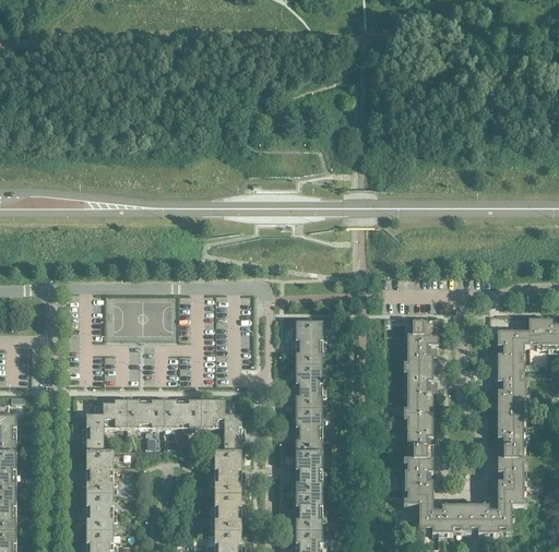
[(492,312),(491,327),(516,328),(516,322),(514,322),(515,313),(492,312)]
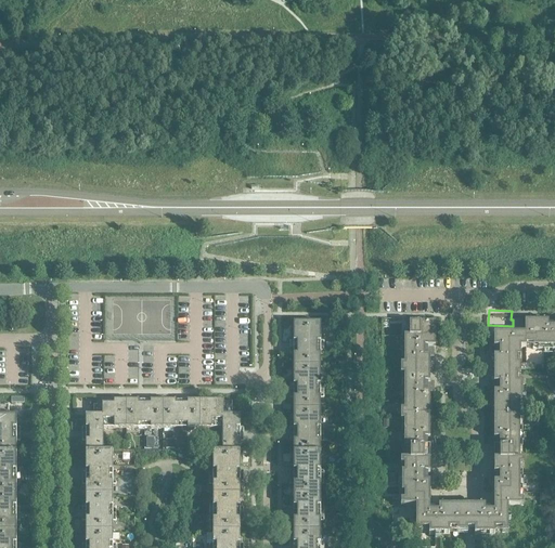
[(554,317),(553,317),(553,312),(549,312),(549,315),(525,315),(525,327),(526,327),(526,339),(538,339),(538,343),(554,343),(554,317)]
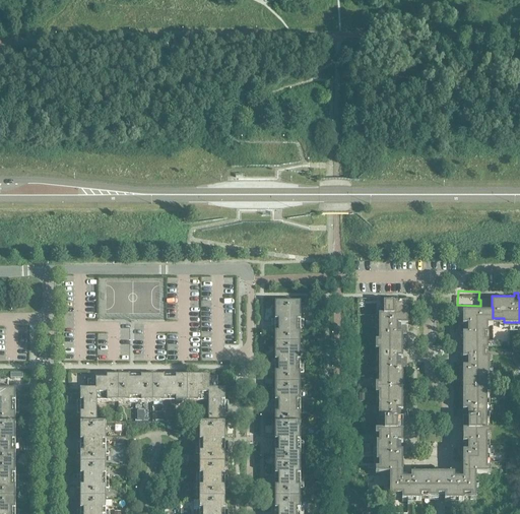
[(304,328),(304,315),(301,315),(301,298),(275,298),(275,315),(271,315),(271,328),(275,328),(275,338),(301,338),(301,328),(304,328)]
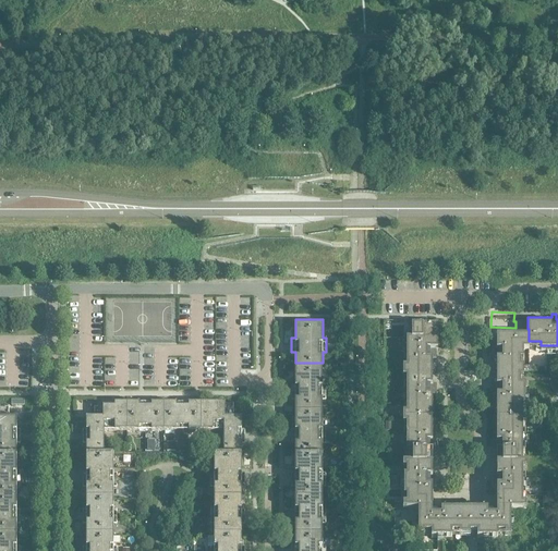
[(437,343),(438,319),(412,319),(412,332),(403,332),(403,353),(407,353),(407,365),(433,365),(433,352),(431,352),(431,347),(436,347),(436,343),(437,343)]
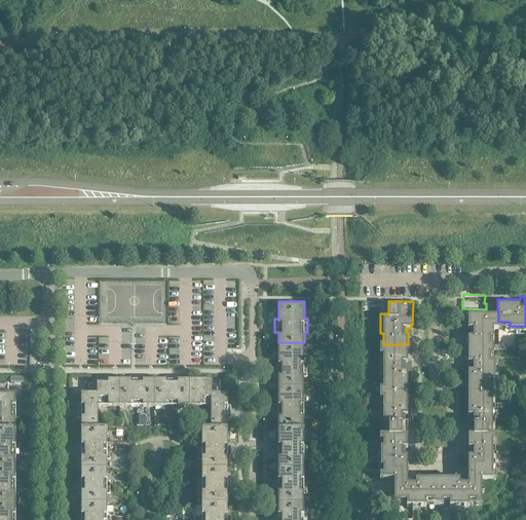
[(490,357),(490,345),(490,324),(498,324),(498,322),(498,310),(497,310),(467,310),(467,323),(464,323),(464,328),(471,328),(471,332),(467,332),(468,345),(468,358),(471,358),(471,362),(464,362),(464,366),(467,366),(467,388),(492,388),(492,376),(495,376),(495,357),(490,357)]
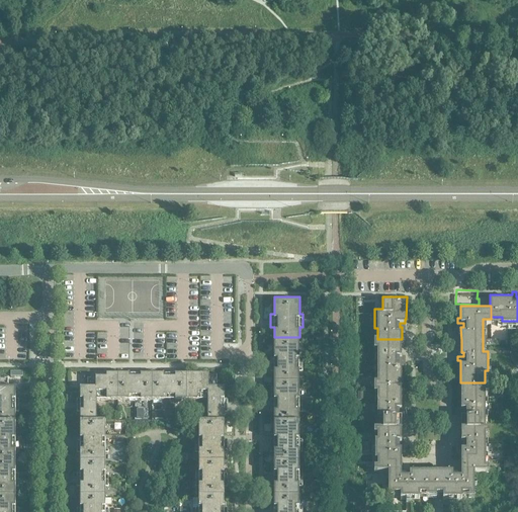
[(303,367),(303,354),(299,354),(299,337),(274,337),(274,353),(270,353),(270,367),(274,367),(274,377),(299,377),(299,367),(303,367)]
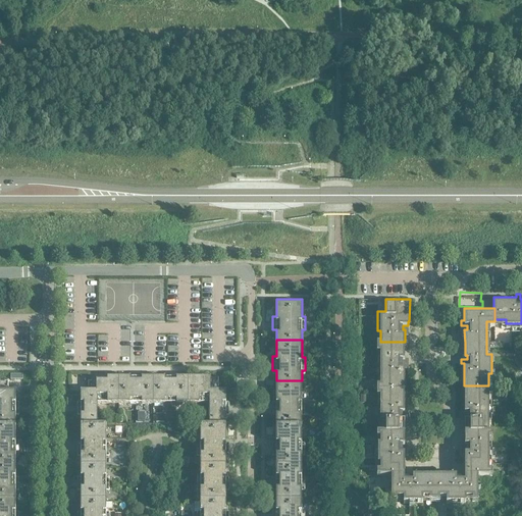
[(405,385),(405,363),(408,363),(408,359),(403,359),(403,355),(405,355),(405,342),(380,342),(380,354),(377,354),(377,373),(380,373),(380,385),(405,385)]
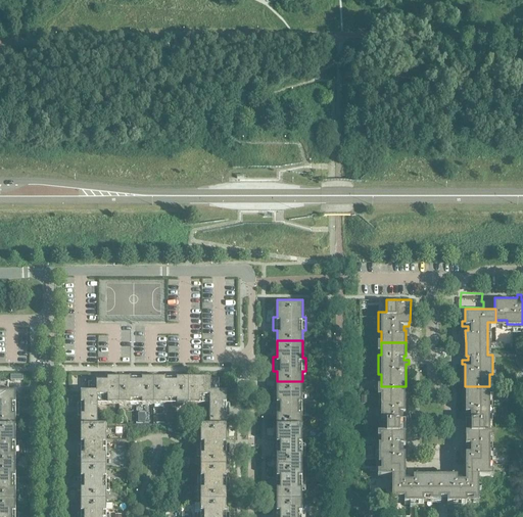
[(153,398),(153,373),(143,373),(143,370),(130,370),(130,373),(119,373),(119,398),(153,398)]
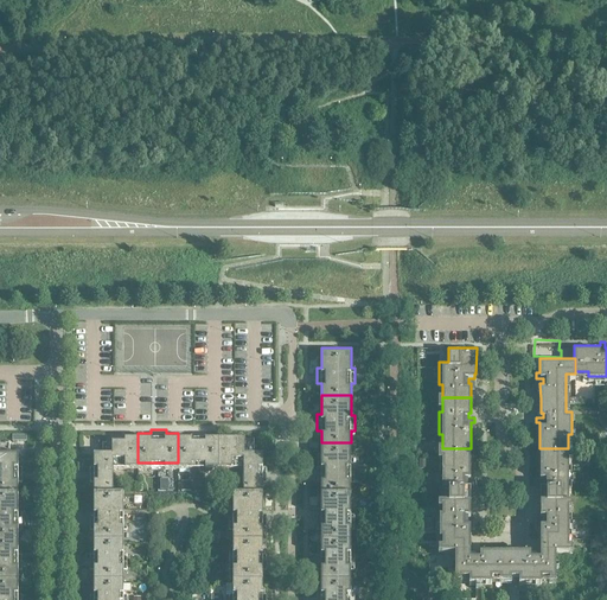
[(218,463),(218,434),(206,433),(206,429),(191,429),(191,433),(178,433),(178,463),(218,463)]
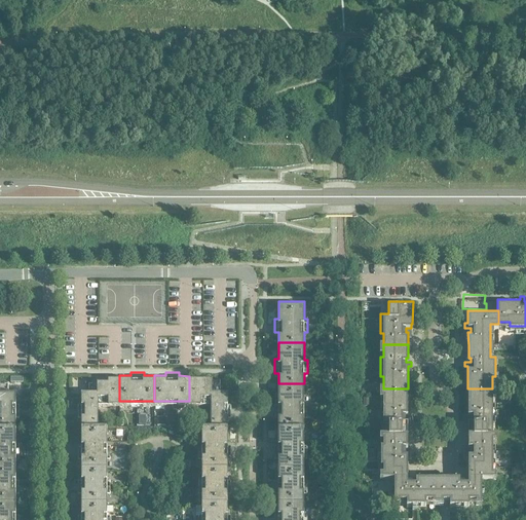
[(119,401),(119,375),(108,375),(108,379),(88,379),(88,390),(81,390),(81,401),(78,400),(78,414),(81,414),(81,423),(98,423),(98,401),(119,401)]
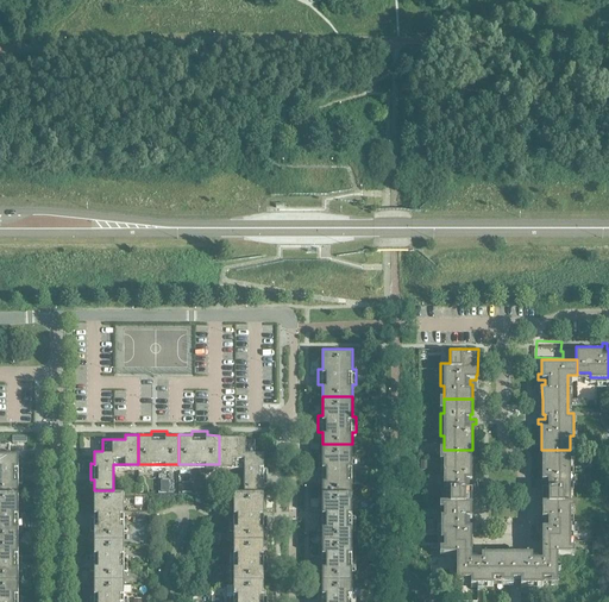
[(263,463),(263,451),(255,451),(255,436),(219,436),(219,464),(244,464),(244,491),(263,491),(263,480),(268,480),(268,463),(263,463)]
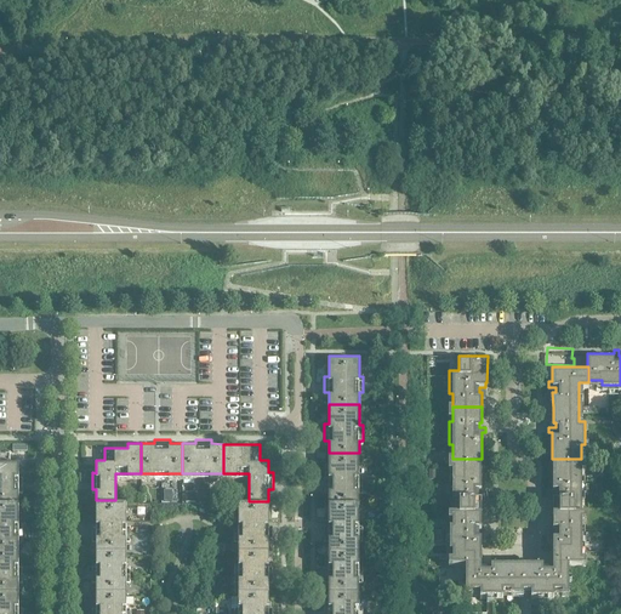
[(18,472),(18,460),(10,460),(10,448),(0,447),(0,500),(18,501),(18,489),(23,489),(23,472),(18,472)]
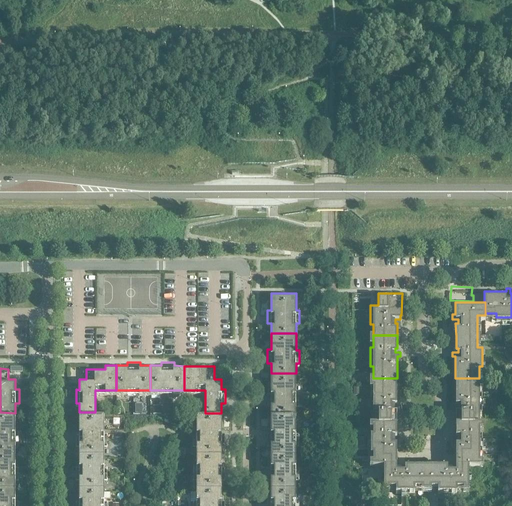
[(299,403),(299,390),(296,390),(296,373),(271,373),(271,390),(267,390),(267,403),(270,403),(270,413),(296,413),(296,403),(299,403)]
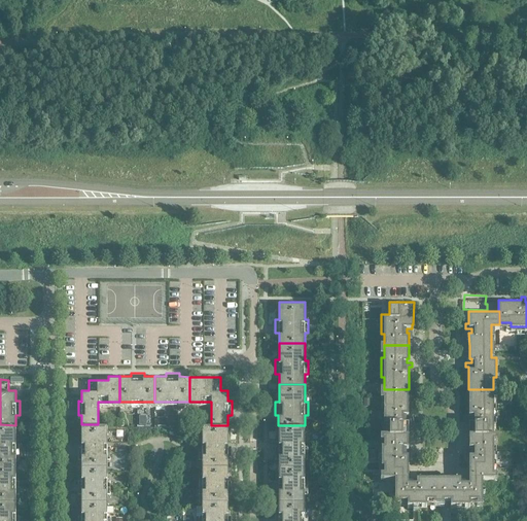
[(409,432),(409,419),(407,419),(407,415),(412,415),(412,411),(409,411),(409,389),(384,389),(384,401),(381,401),(381,421),(384,421),(384,444),(381,444),(381,464),(384,464),(384,477),(395,476),(409,476),(409,474),(409,454),(412,454),(412,450),(407,450),(407,446),(409,446),(409,432)]
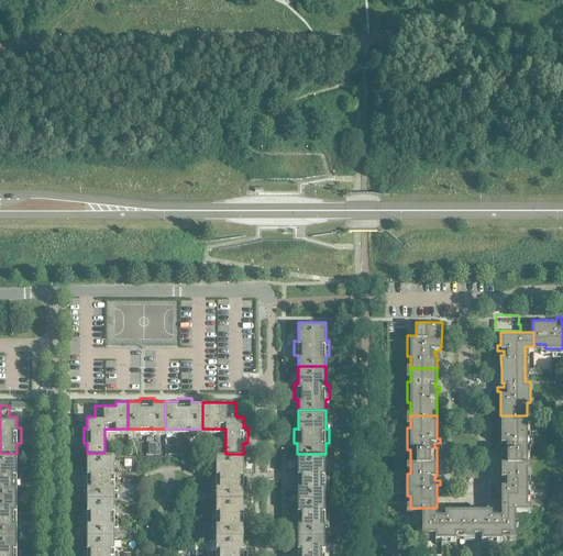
[(530,456),(530,429),(530,427),(527,427),(527,415),(500,415),(500,438),(497,438),(497,443),(504,443),(504,447),(500,447),(500,462),(531,462),(531,456),(530,456)]
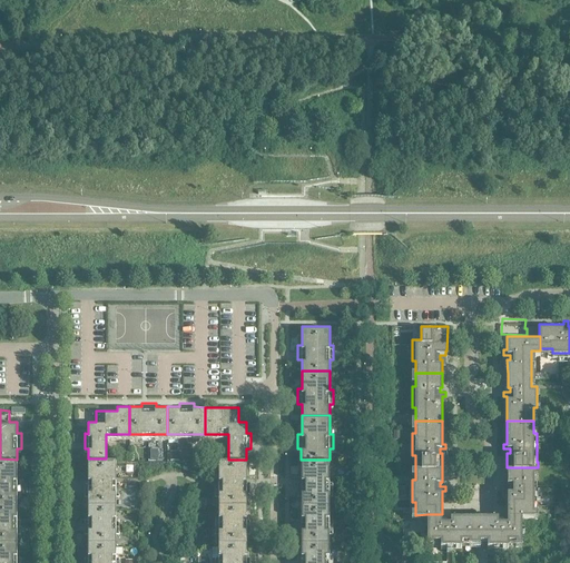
[(21,493),(21,478),(17,478),(17,475),(17,460),(0,458),(0,503),(17,504),(17,493),(21,493)]
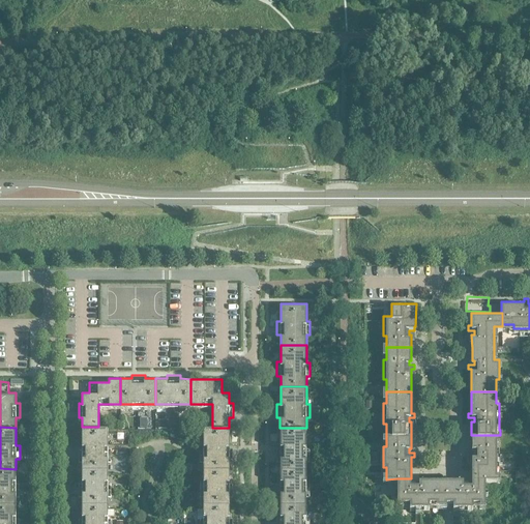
[(111,458),(111,444),(108,444),(108,442),(108,427),(98,427),(82,427),(82,442),(82,444),(79,445),(79,459),(82,459),(82,469),(108,469),(108,458),(111,458)]
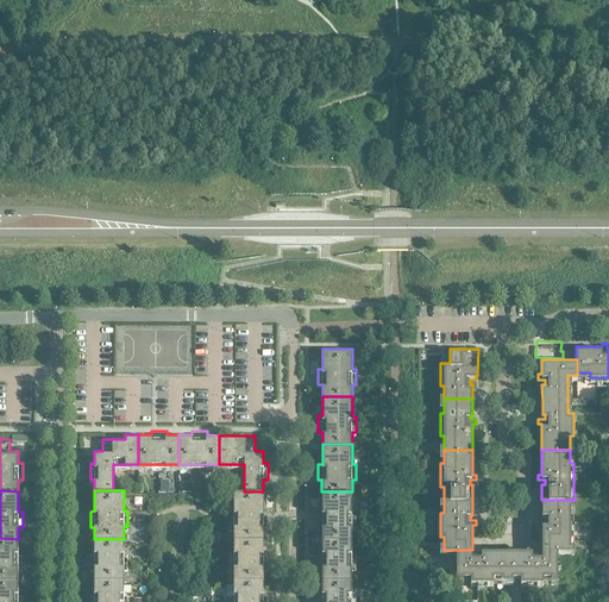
[(268,527),(268,510),(263,510),(263,491),(244,491),(233,491),(233,510),(230,510),(230,526),(233,526),(233,539),(263,539),(263,527),(268,527)]
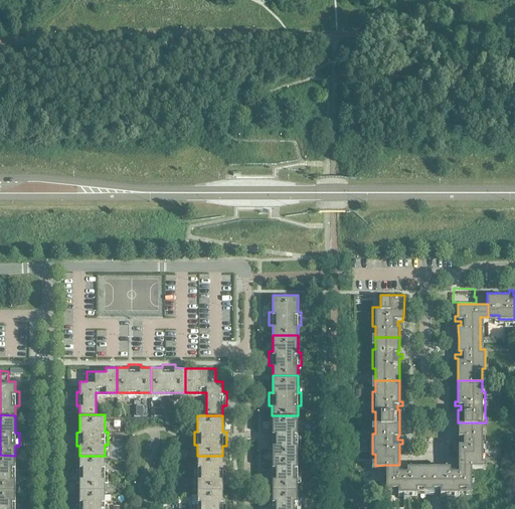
[(301,446),(301,433),(298,433),(298,415),(272,415),(272,433),(269,433),(269,446),(273,446),(273,456),(298,456),(298,446),(301,446)]
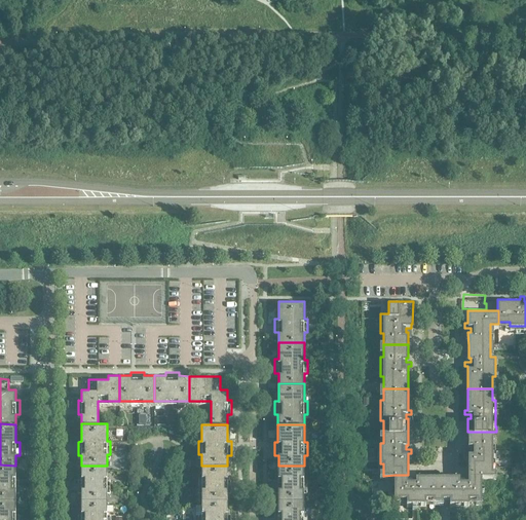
[(495,463),(495,439),(495,437),(496,437),(496,432),(467,432),(467,444),(471,444),(471,448),(464,448),(464,453),(467,453),(467,473),(467,476),(482,475),(492,475),(492,463),(495,463)]
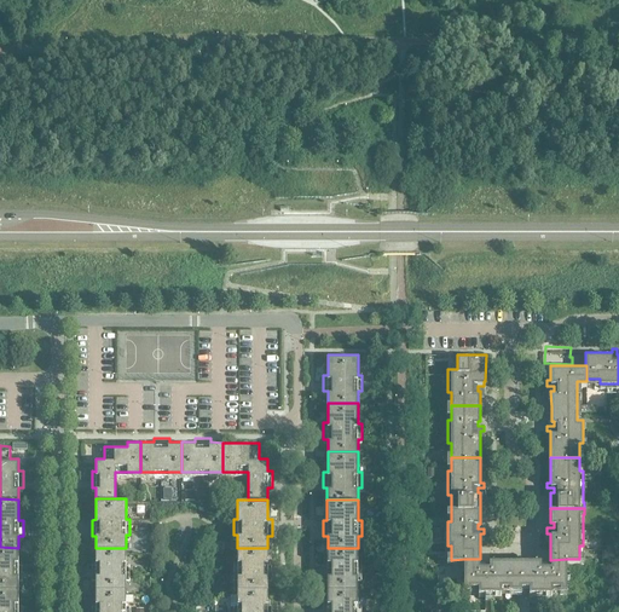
[(23,576),(23,561),(23,560),(18,560),(18,548),(0,547),(0,588),(18,589),(18,576),(23,576)]
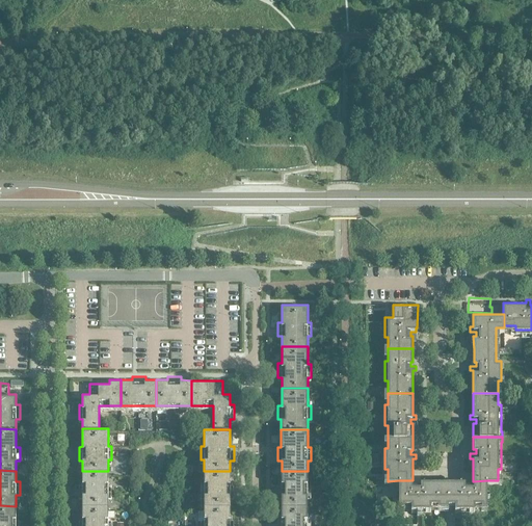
[(111,495),(111,489),(111,481),(108,481),(108,471),(82,471),(82,481),(79,481),(79,495),(82,495),(82,506),(108,506),(108,495),(111,495)]
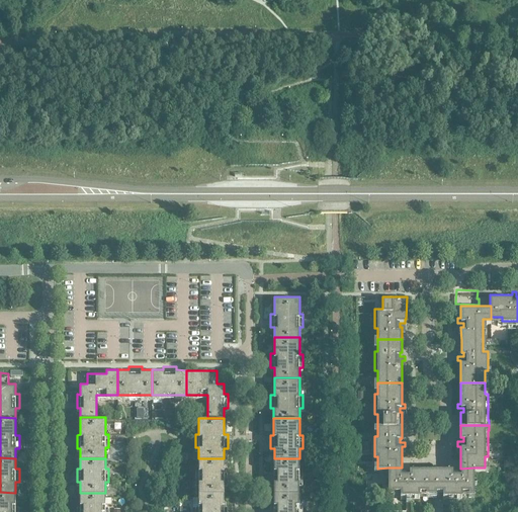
[(228,482),(228,468),(224,468),(224,458),(198,458),(198,468),(195,468),(195,482),(198,482),(198,493),(224,493),(224,482),(228,482)]
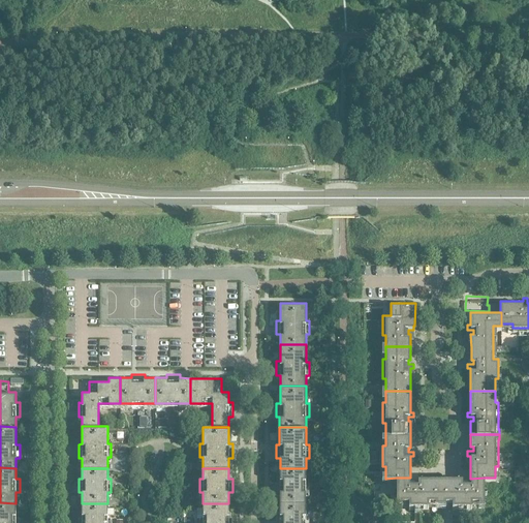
[(309,492),(309,486),(309,479),(306,479),(306,468),(280,468),(280,479),(276,479),(276,492),(280,492),(280,503),(306,503),(306,492),(309,492)]
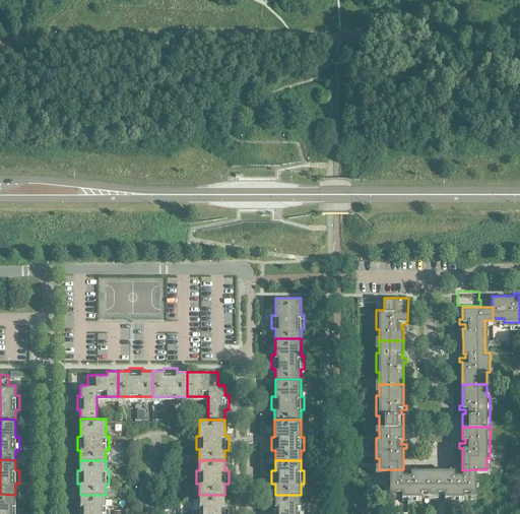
[(476,492),(476,469),(462,470),(462,467),(454,467),(454,469),(435,469),(411,469),(411,467),(406,467),(403,467),(403,469),(390,469),(390,492),(402,492),(402,497),(421,497),(421,492),(434,492),(436,492),(445,492),(445,497),(464,497),(464,492),(476,492)]
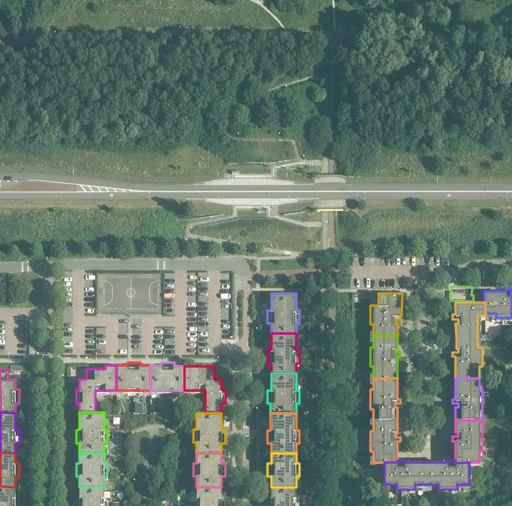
[(18,505),(19,497),(15,497),(15,487),(0,486),(0,505),(18,505)]
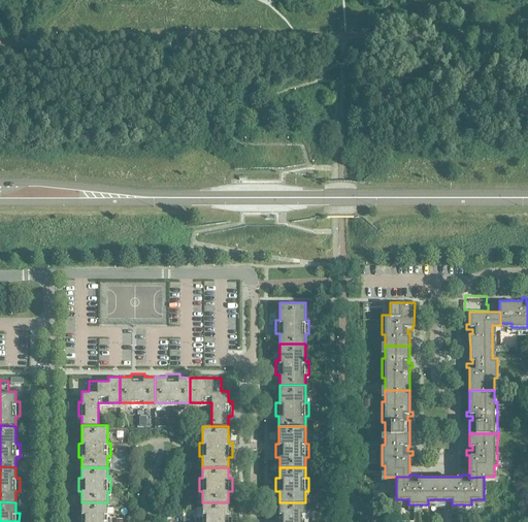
[(110,521),(110,513),(107,513),(107,502),(81,502),(81,513),(78,513),(77,521),(110,521)]
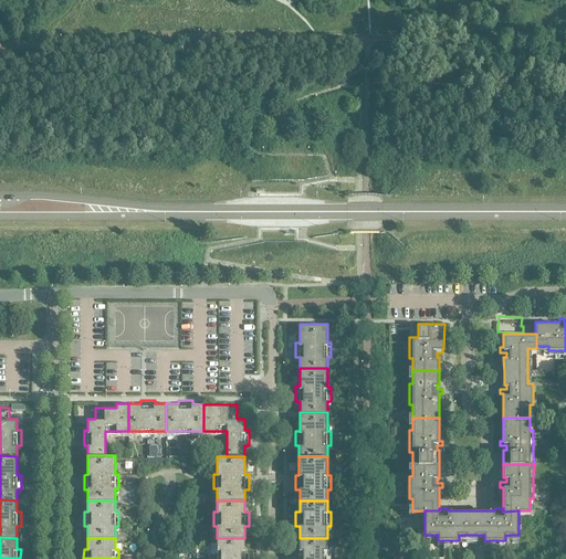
[(248,558),(249,549),(244,549),(244,538),(217,538),(217,549),(213,549),(213,558),(248,558)]
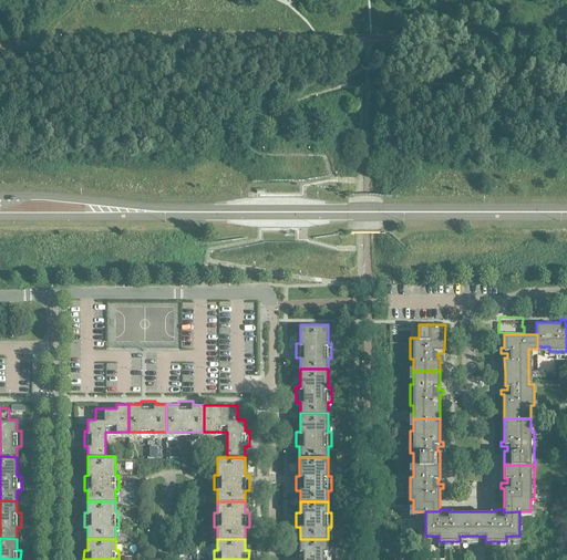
[(330,559),(331,550),(328,550),(328,539),(300,539),(300,550),(296,550),(296,559),(330,559)]
